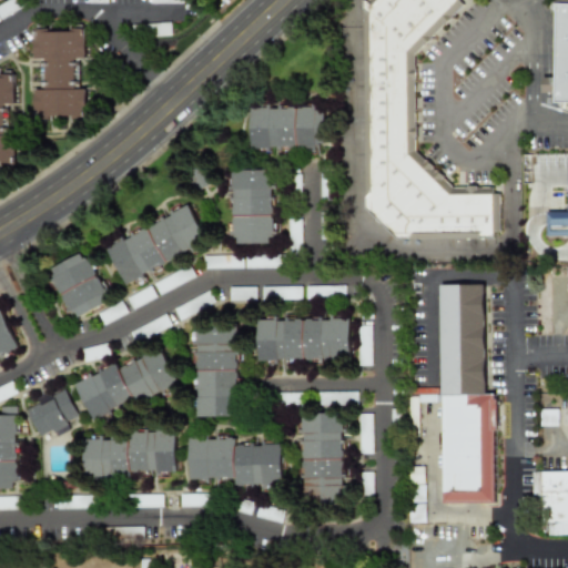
[(0,19),(21,8),(16,0),(8,0),(0,4),(0,19)]
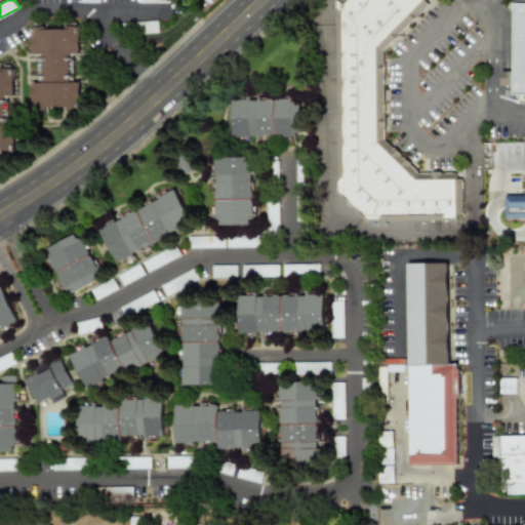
[(339,0),(341,178),(336,183),(337,193),(365,220),(375,220),(381,214),(399,214),(405,219),(409,219),(409,217),(419,217),(422,220),(429,213),(434,218),(438,214),(444,219),(453,219),(461,211),(460,179),(454,179),(454,172),(417,172),(382,138),(382,49),(426,6),(426,0),(339,0)]
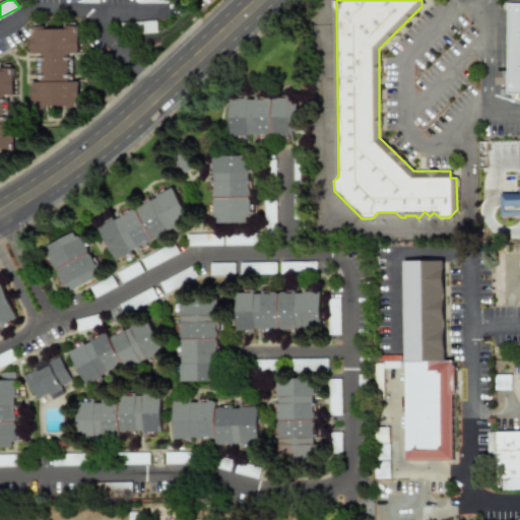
[(519,0),(508,0),(508,71),(495,70),(495,85),(507,85),(507,93),(519,93),(519,0)]
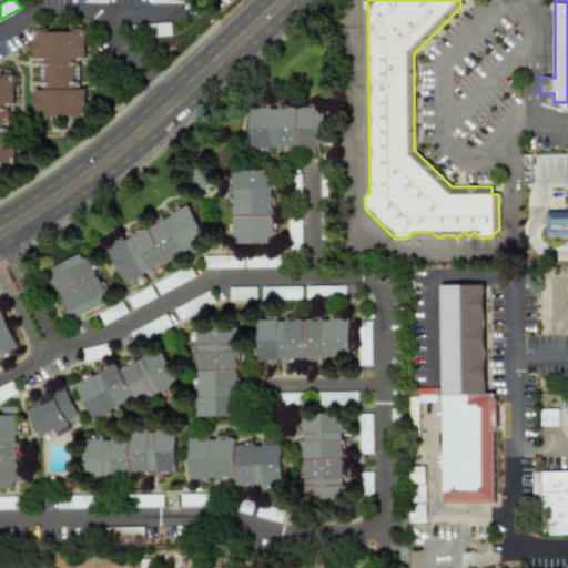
[(137,26),(138,38),(171,33),(170,22),(137,26)]
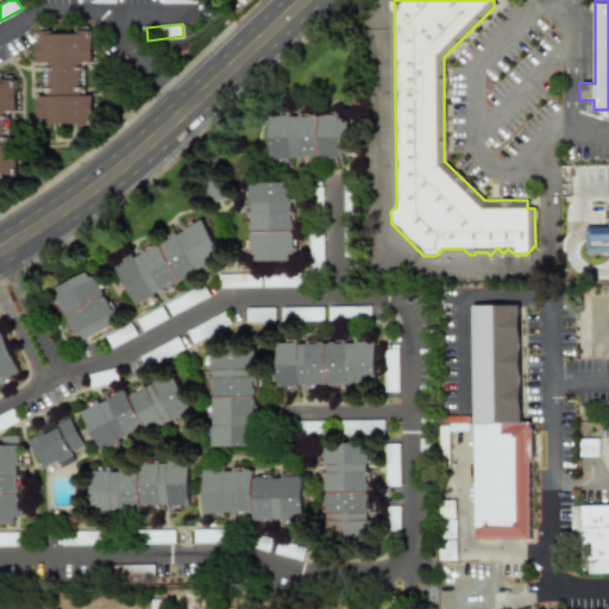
[(39,127),(89,127),(89,30),(35,30),(35,66),(39,66),(39,127)]
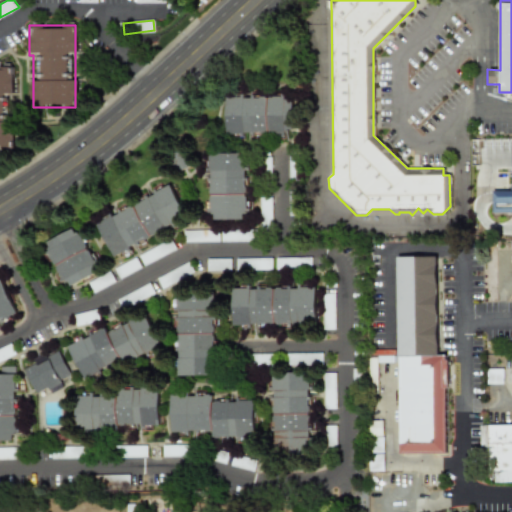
[(11,67),(0,67),(0,147),(12,147),(11,67)]
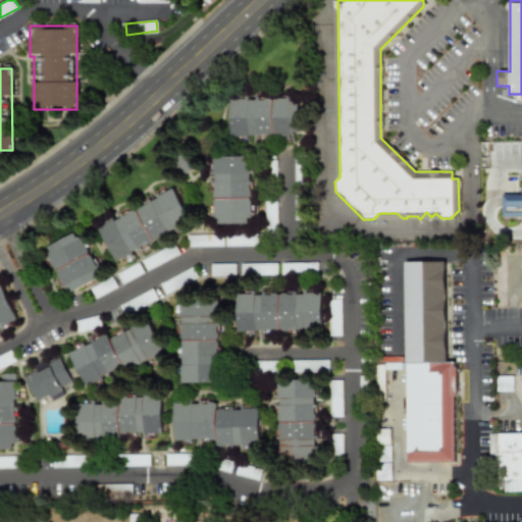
[(229,98),(229,137),(270,138),(270,98),(229,98)]
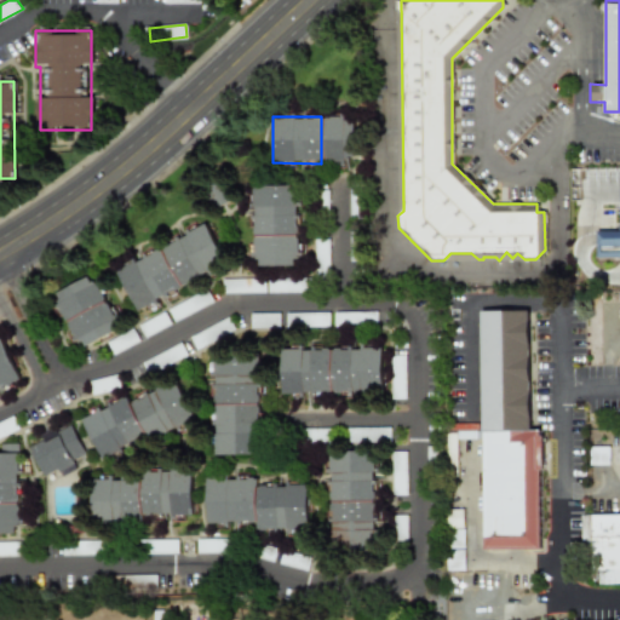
[(352,116),(322,118),(323,164),(354,162),(352,116)]
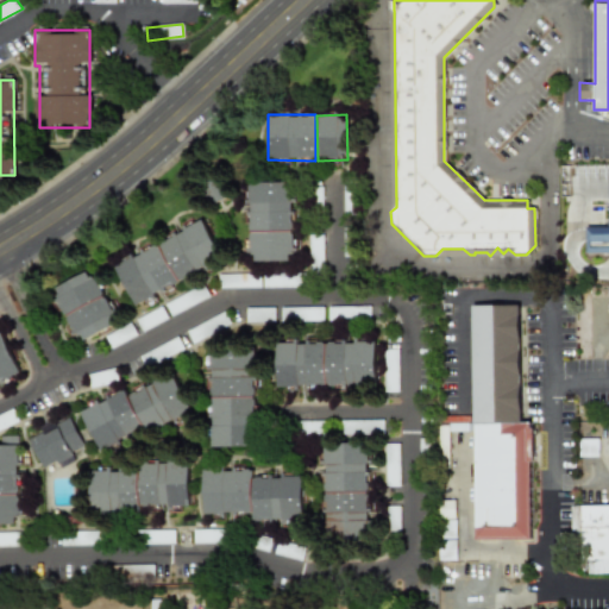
[(248,182),(248,261),(292,261),(292,182),(248,182)]
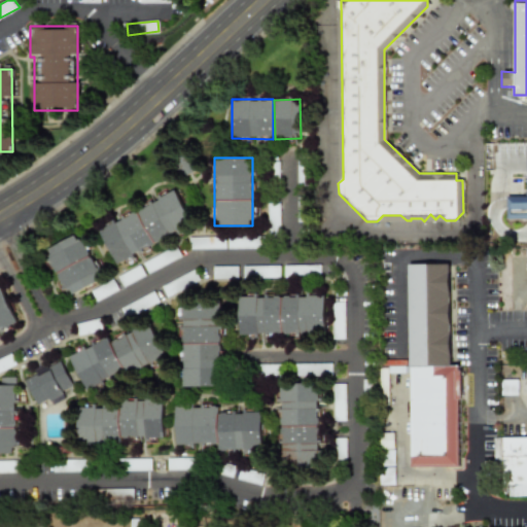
[(113,261),(191,226),(174,187),(155,196),(157,201),(99,227),(113,261)]
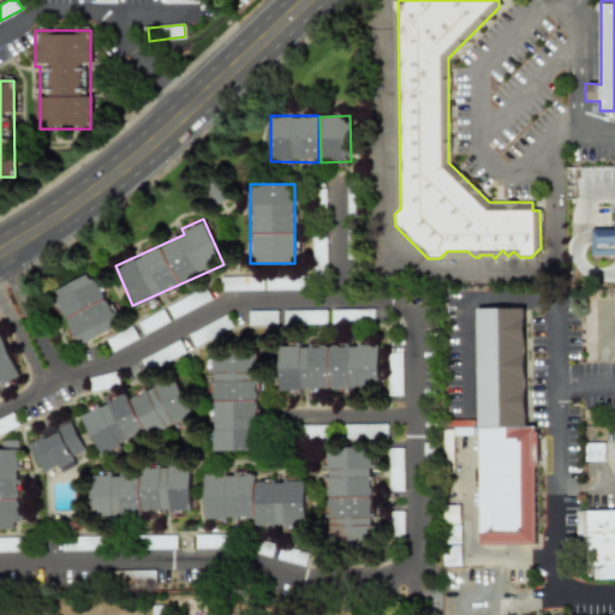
[(614,228),(590,228),(590,255),(614,255),(614,228)]
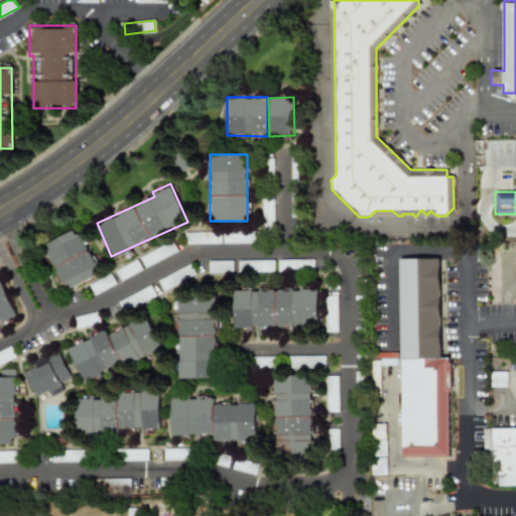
[(272,200),(261,200),(261,227),(272,227),(272,200)]
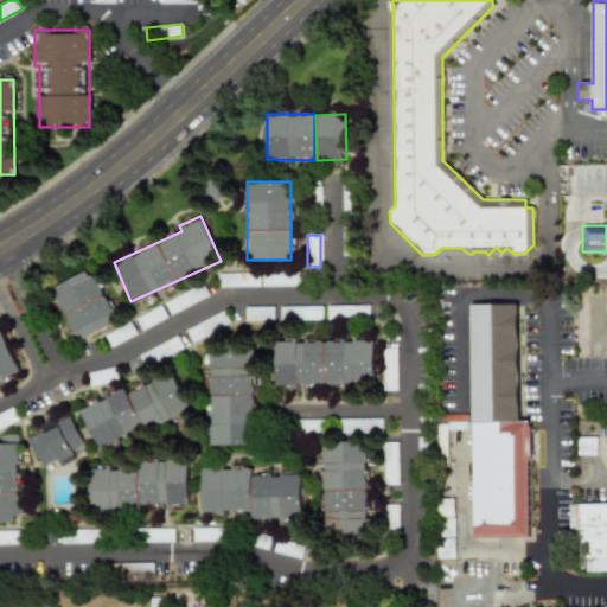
[(52,287),(77,340),(117,321),(91,268),(52,287)]
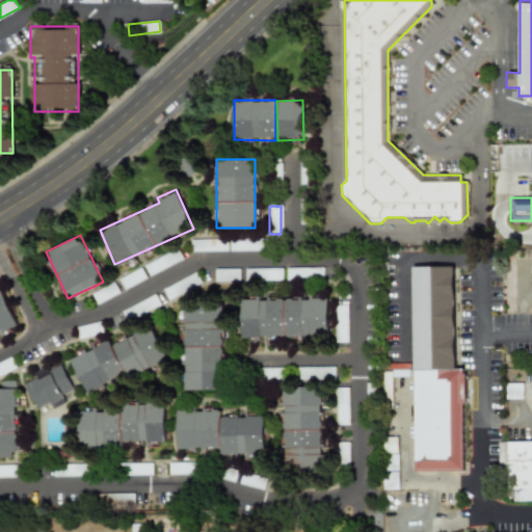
[(189,251),(227,251),(227,239),(189,240),(189,251)]
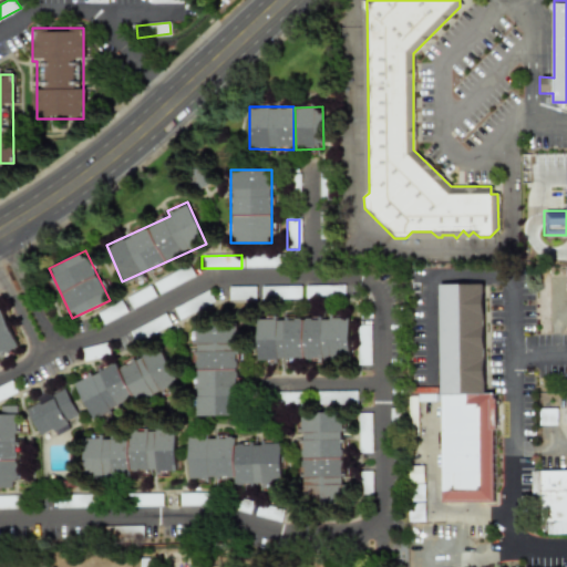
[(244,268),(277,268),(277,257),(244,256),(244,268)]
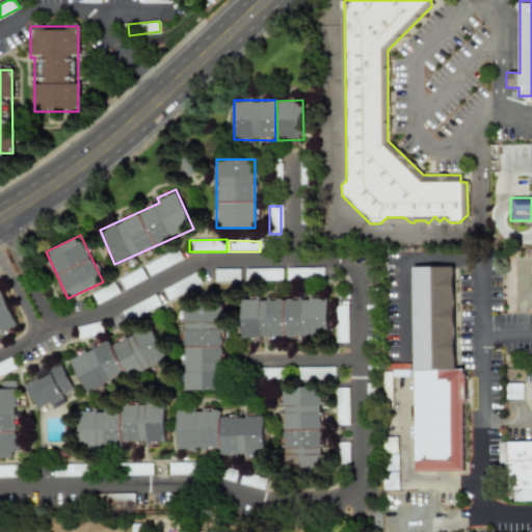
[(143,265),(149,275),(182,260),(177,249),(143,265)]
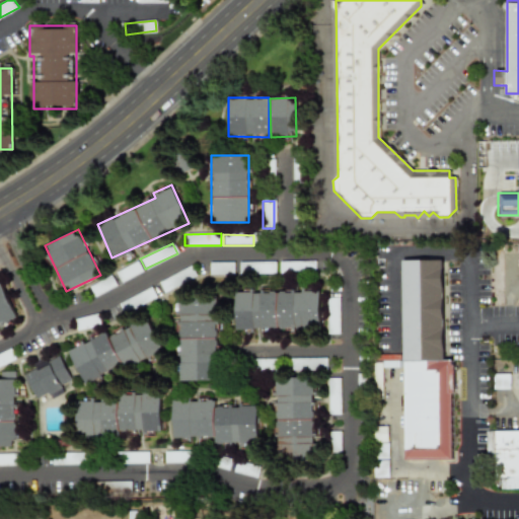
[(401,260),(405,459),(453,458),(451,360),(443,360),(441,260),(401,260)]
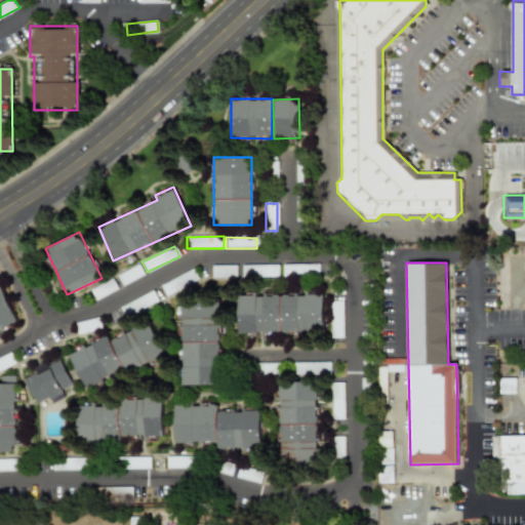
[(121,285),(144,276),(139,265),(117,274),(121,285)]
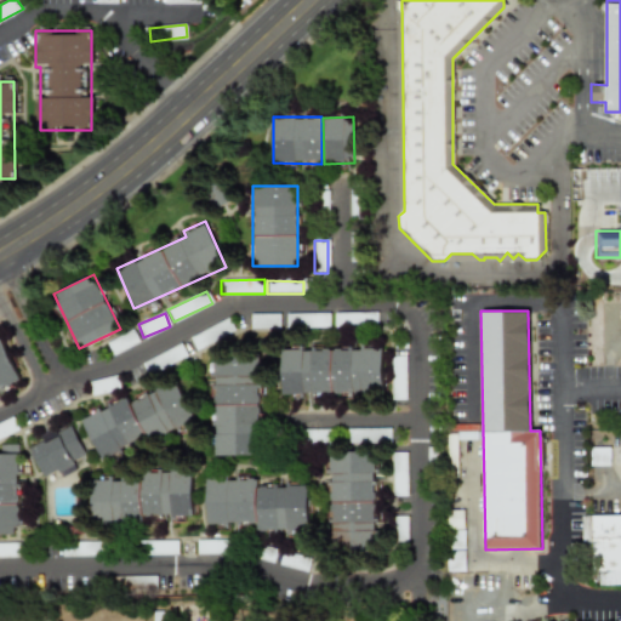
[(278,313),(249,313),(249,329),(278,328),(278,313)]
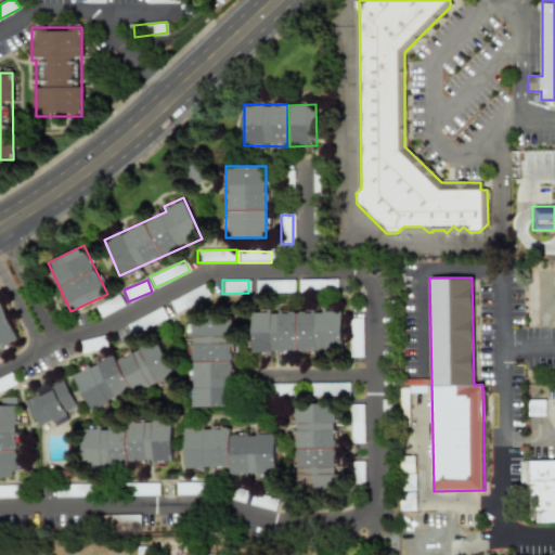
[(293,280),(255,280),(255,292),(293,292),(293,280)]
